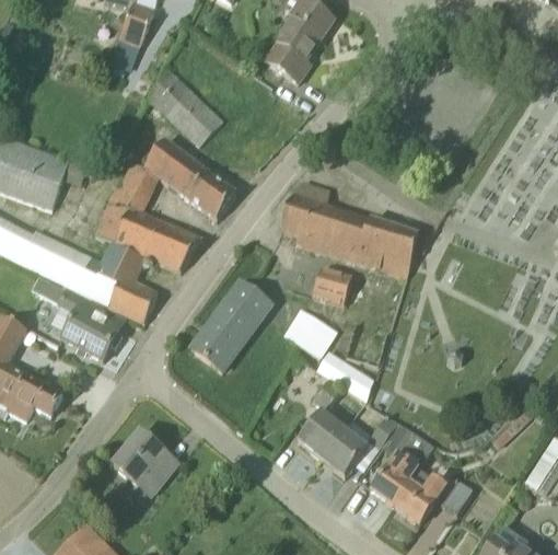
[(310,66),(298,57),(307,45),(314,49),(333,21),(302,0),(295,0),(287,13),(292,18),(263,61),(297,84),(310,66)]
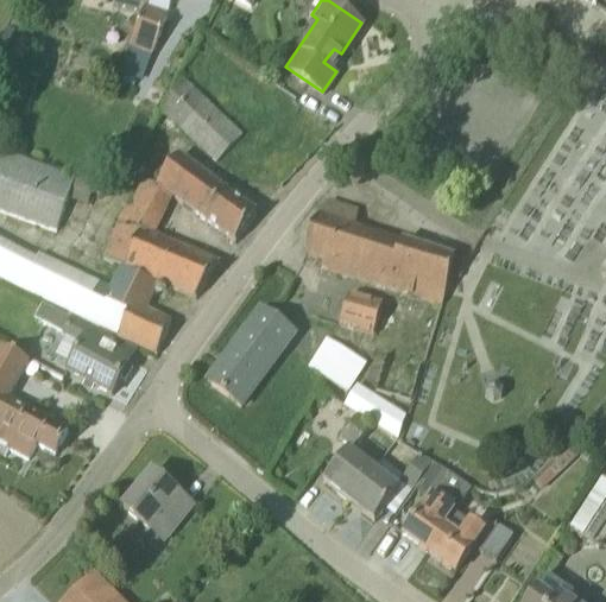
[(143,2),(141,8),(128,40),(151,49),(165,11),(143,2)]
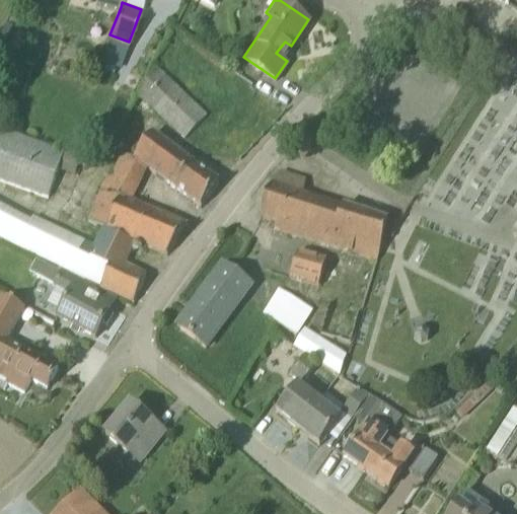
[(182,135),(185,134),(206,113),(152,62),(136,92),(182,135)]
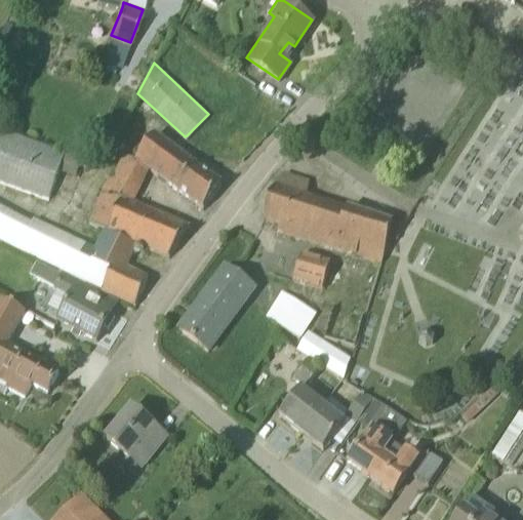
[(63,151),(0,127),(0,181),(45,197),(56,168),(63,151)]
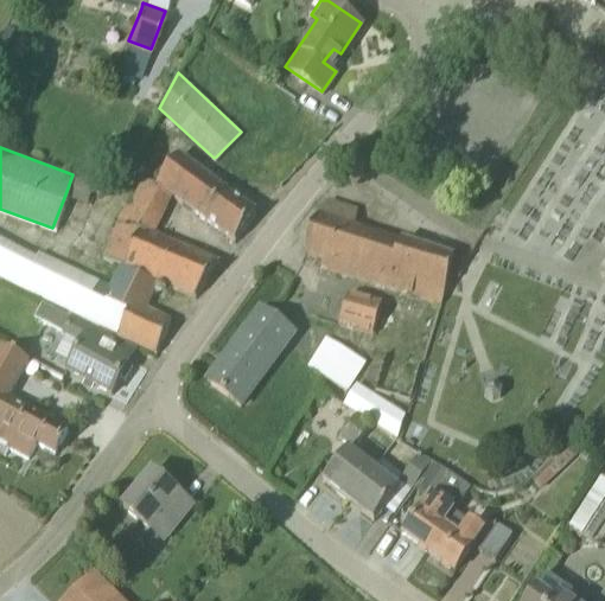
[(176,152),(155,180),(170,191),(233,238),(253,210),(176,152)]
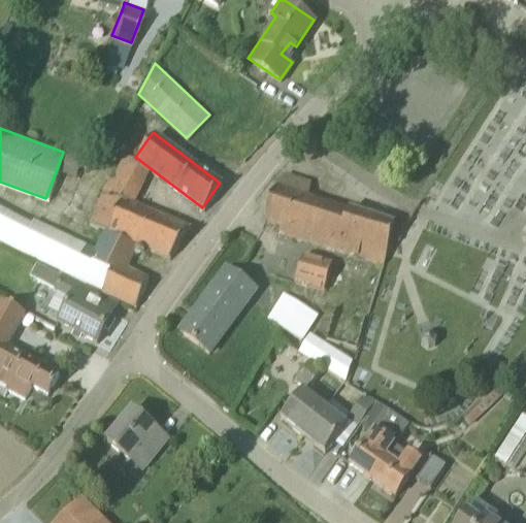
[(168,257),(189,228),(128,204),(148,166),(135,157),(134,159),(123,154),(110,175),(109,174),(88,220),(100,227),(135,243),(168,257)]
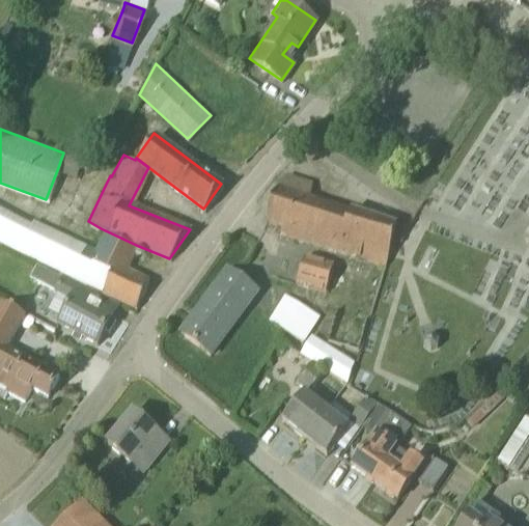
[(393,239),(397,224),(397,222),(277,186),(268,219),(282,224),(280,232),(385,264),(393,239)]
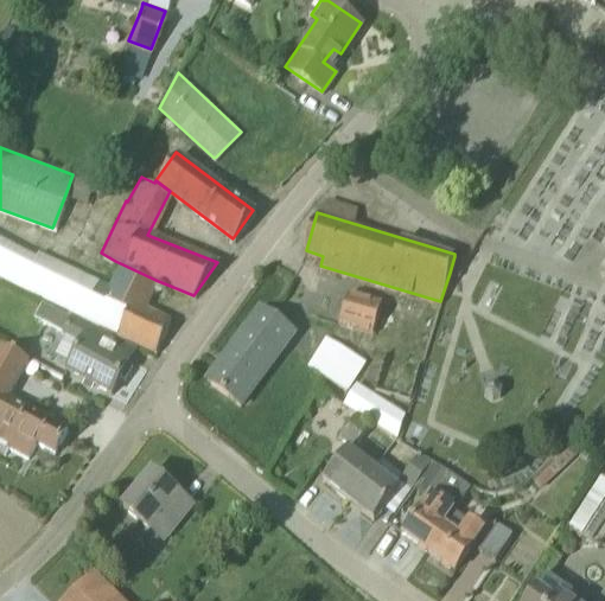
[(145,306),(155,280),(115,261),(107,282),(38,249),(36,253),(0,234),(0,275),(21,287),(72,311),(86,317),(103,326),(154,350),(170,318),(145,306)]
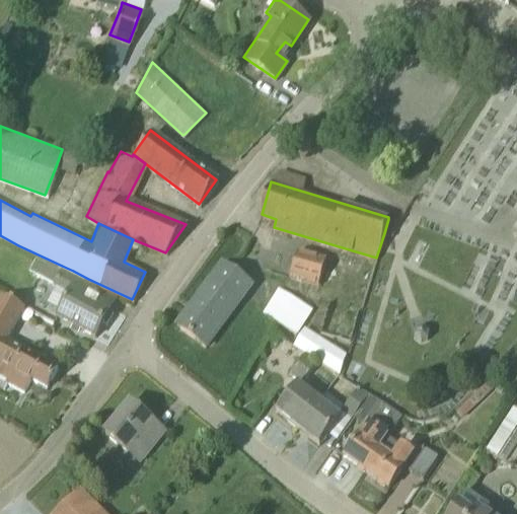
[(397,222),(388,219),(384,233),(392,235),(397,222)]
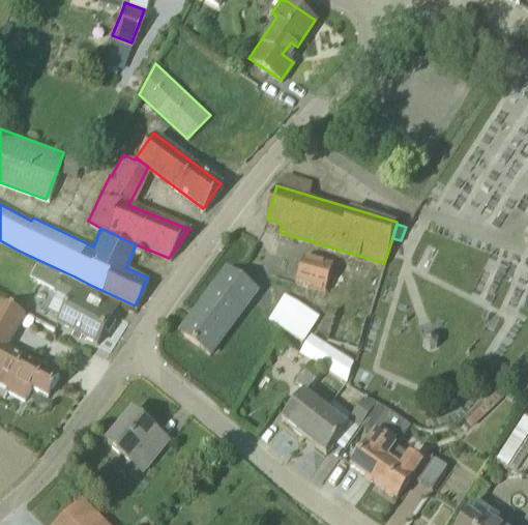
[(324,290),(325,289),(333,262),(303,253),(295,283),(324,290)]
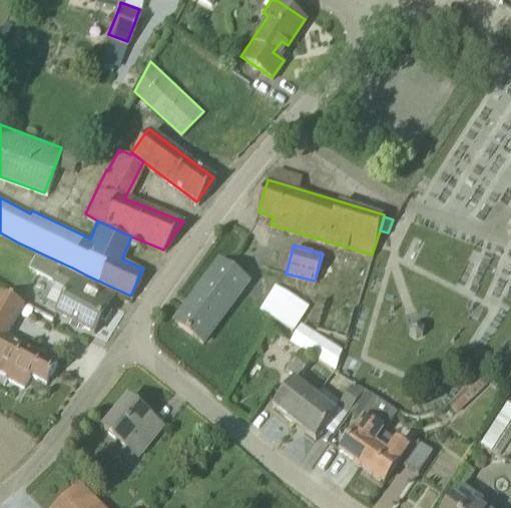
[(107,306),(115,293),(72,268),(61,263),(59,266),(36,251),(28,265),(52,279),(51,280),(54,282),(46,297),(58,303),(53,311),(93,332),(101,317),(104,319),(110,307),(107,306)]
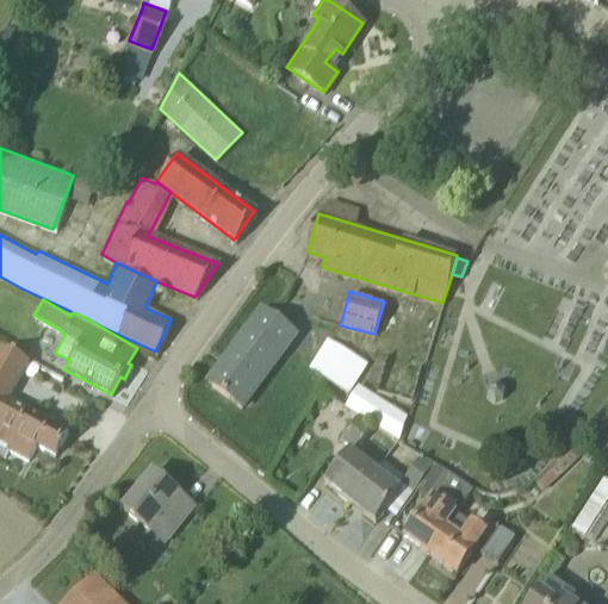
[(242,405),(296,332),(264,309),(209,380),(242,405)]
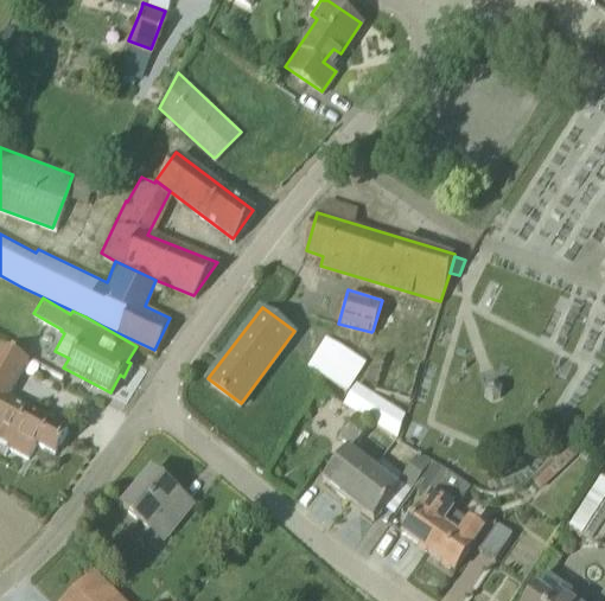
[(348,388),(367,359),(325,334),(307,362),(348,388)]
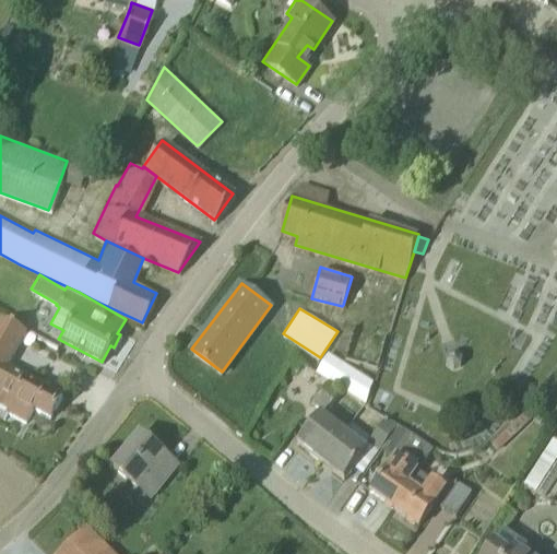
[(26,329),(0,316),(0,403),(25,417),(33,405),(50,415),(62,393),(25,373),(8,364),(26,329)]
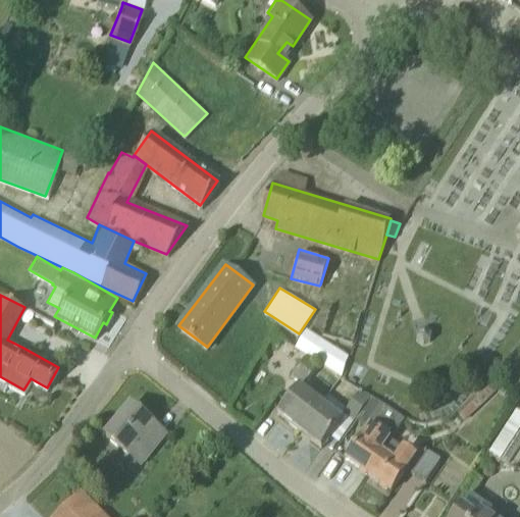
[(352,342),(364,308),(333,297),(322,330),(352,342)]
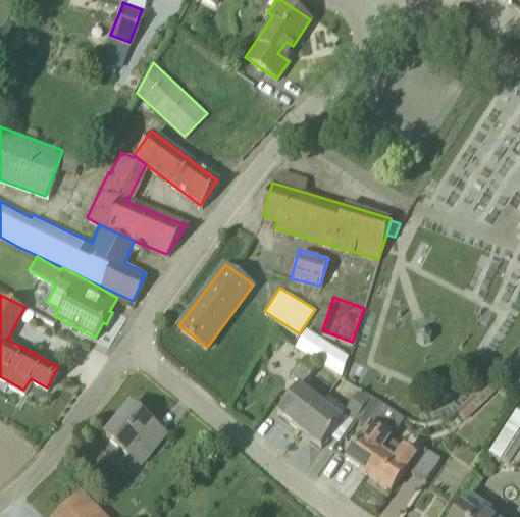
[(425,326),(418,329),(417,337),(423,342),(429,339),(430,330),(425,326)]
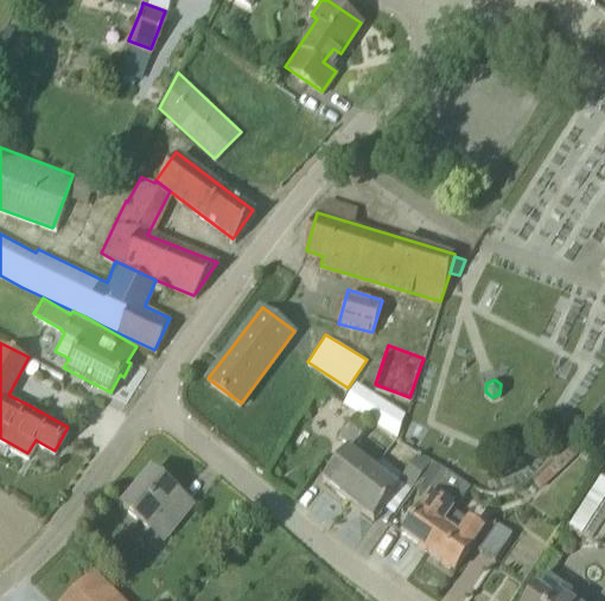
[(397,436),(406,411),(357,381),(343,402),(397,436)]
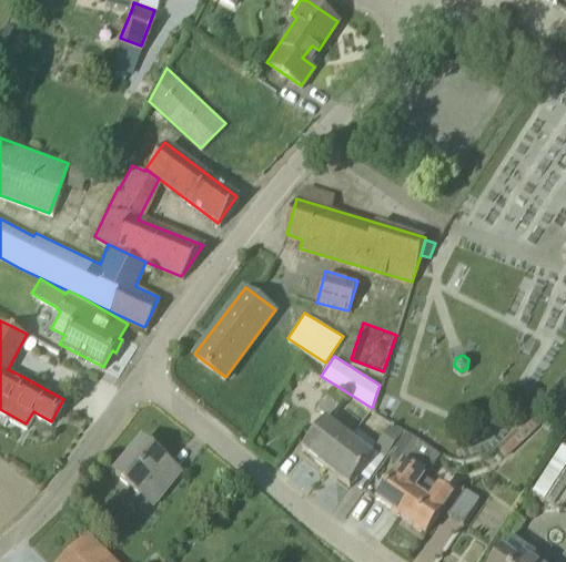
[(306,367),(297,361),(292,369),(301,375),(306,367)]
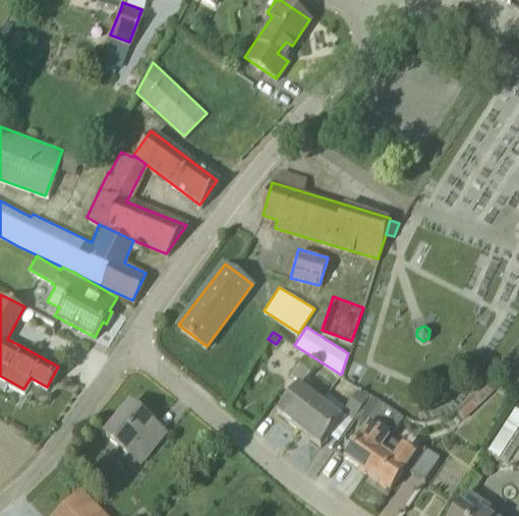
[(291,374),(302,383),(319,362),(306,353),(291,374)]
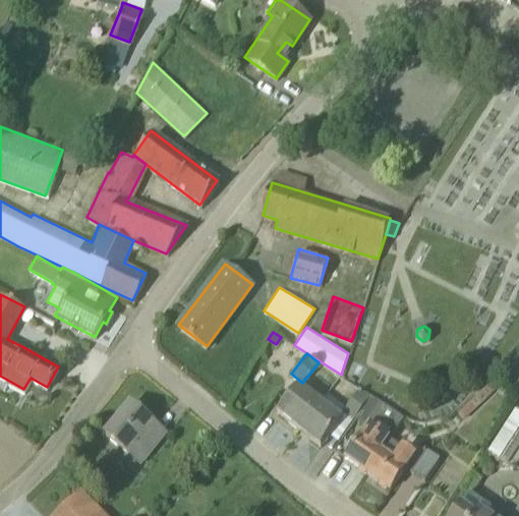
[(457,409),(464,416),(500,382),(492,375),(457,409)]
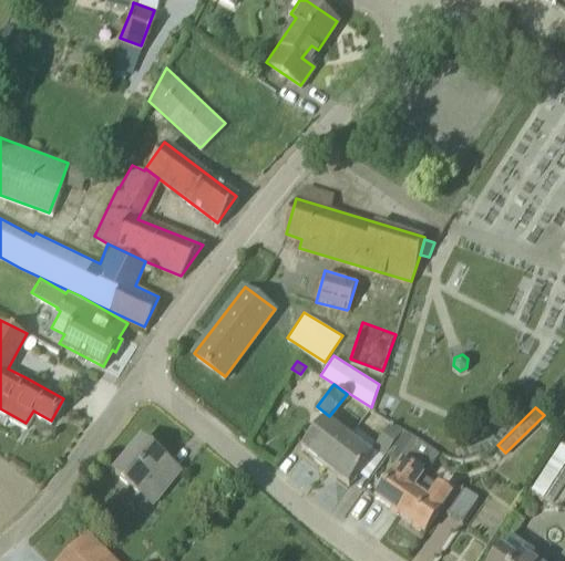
[(300,447),(324,466),(348,435),(325,416),(300,447)]
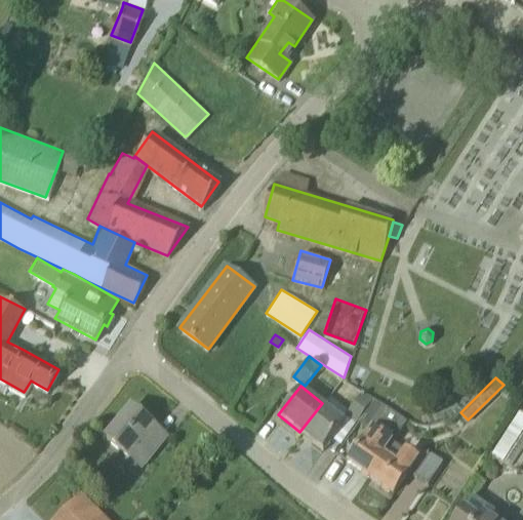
[(372,397),(361,390),(344,413),(355,422),(356,420),(372,397)]
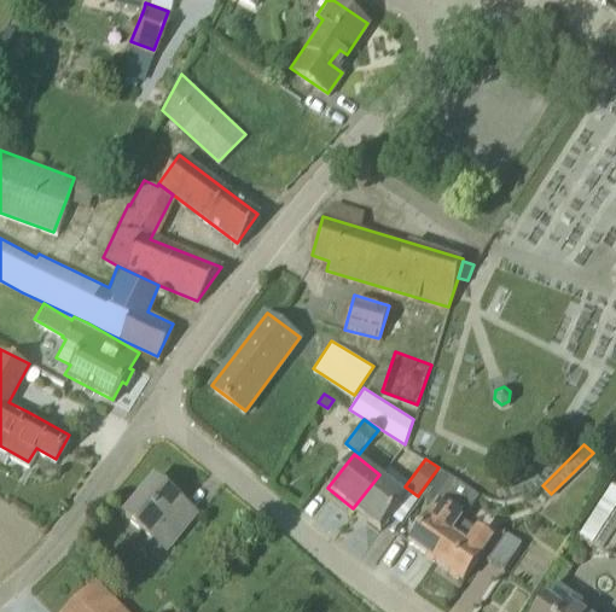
[(434,503),(406,542),(433,560),(434,558),(452,532),(463,517),(462,517),(477,493),(460,481),(440,468),(439,467),(419,494),(434,503)]
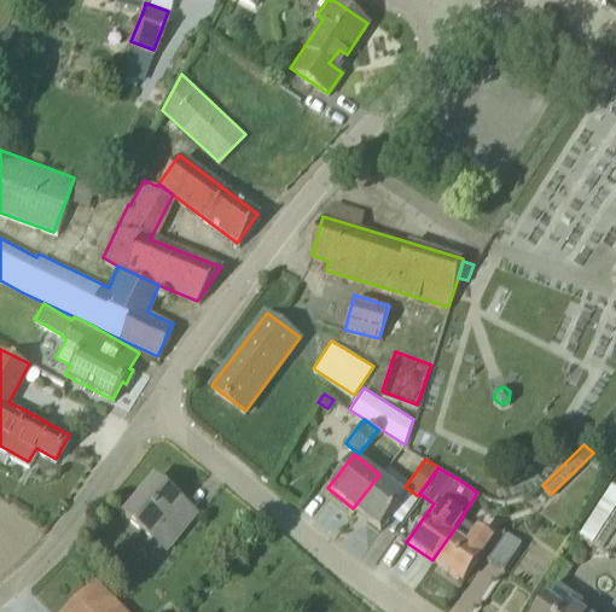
[(378,528),(405,493),(379,474),(353,508),(378,528)]
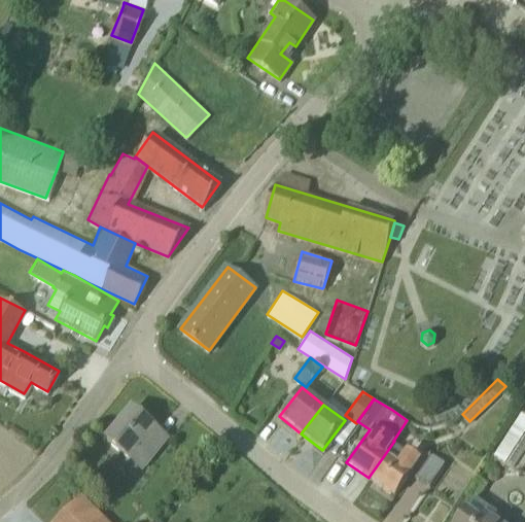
[(495,453),(511,459),(524,427),(524,410),(517,407),(495,453)]
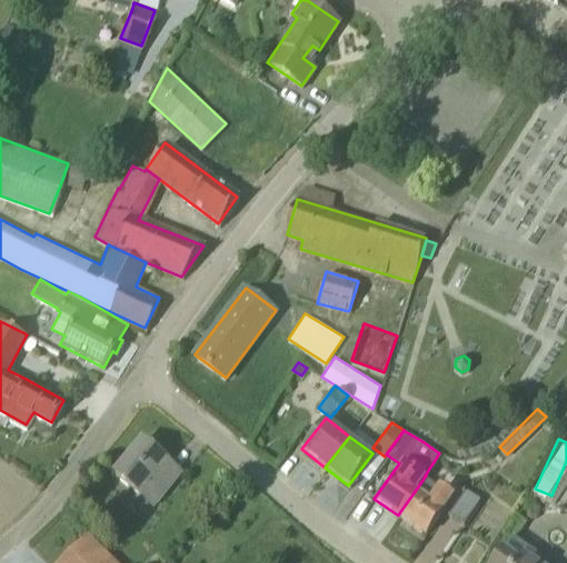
[(151,503),(179,471),(166,460),(163,463),(139,442),(115,471),(151,503)]
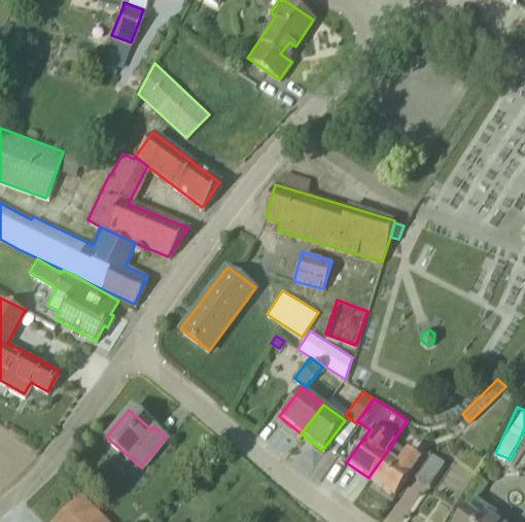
[(370,476),(369,478),(394,495),(420,458),(419,457),(407,449),(406,448),(396,461),(386,454),(385,454),(370,476)]
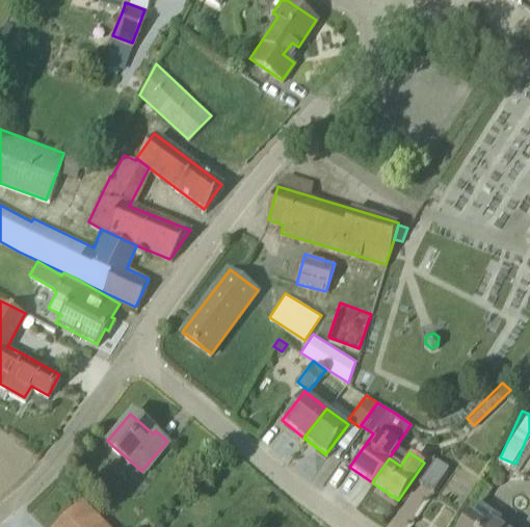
[(434,456),(419,479),(431,489),(447,465),(434,456)]
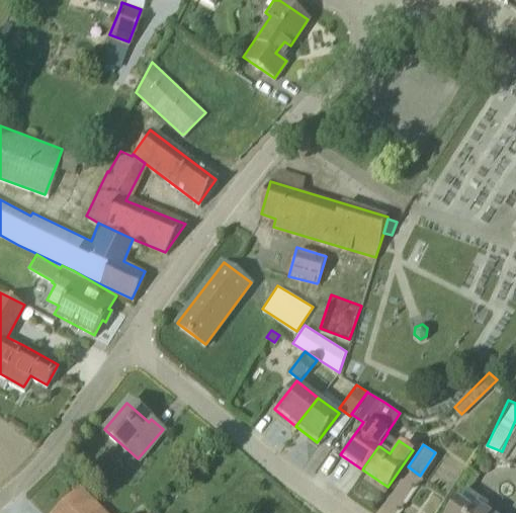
[(106,512),(80,487),(52,512),(106,512)]
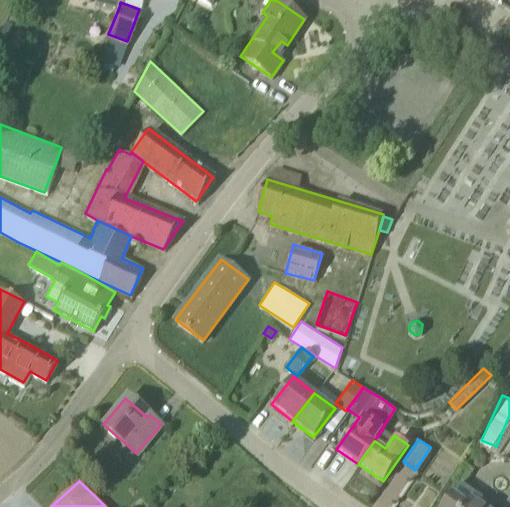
[(482,506),(471,499),(467,506),(452,496),(444,506),(482,506)]
